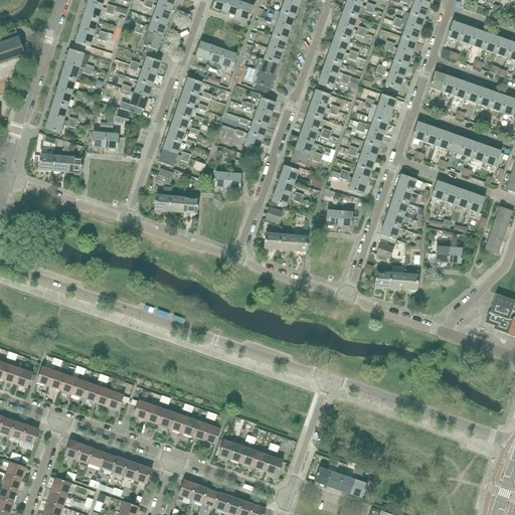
[(102,8),(104,0),(89,0),(88,4),(102,8)]
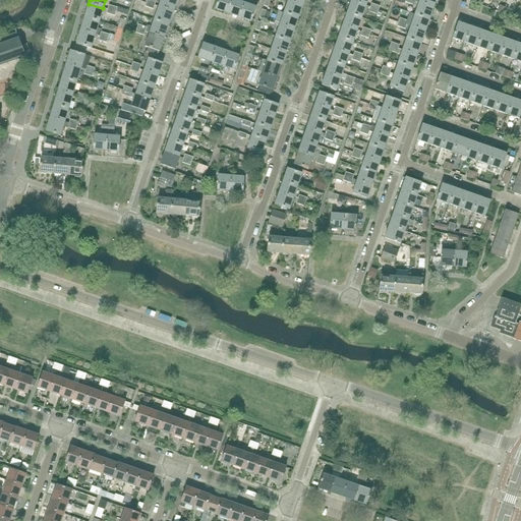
[(173,12),(176,0),(161,0),(159,7),(173,12)]
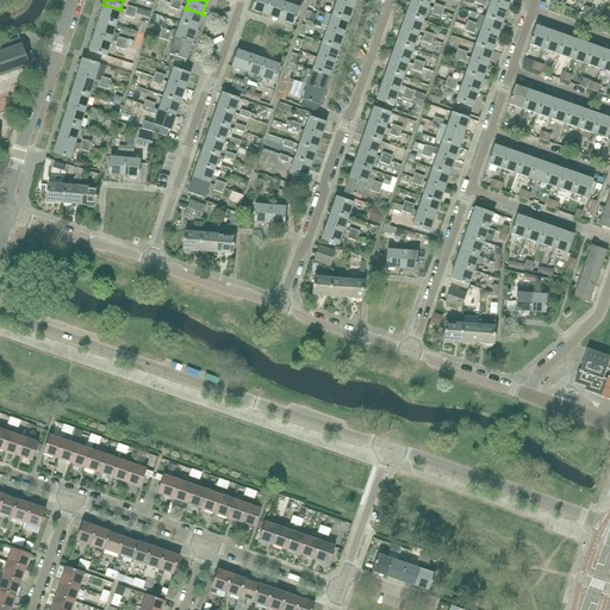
[(266,16),(271,0),(255,0),(251,11),(266,16)]
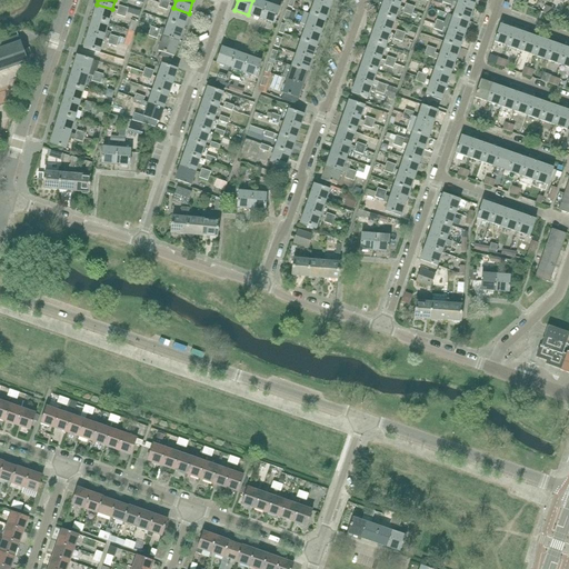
[(261,19),(266,3),(255,0),(252,0),(248,15),(261,19)]
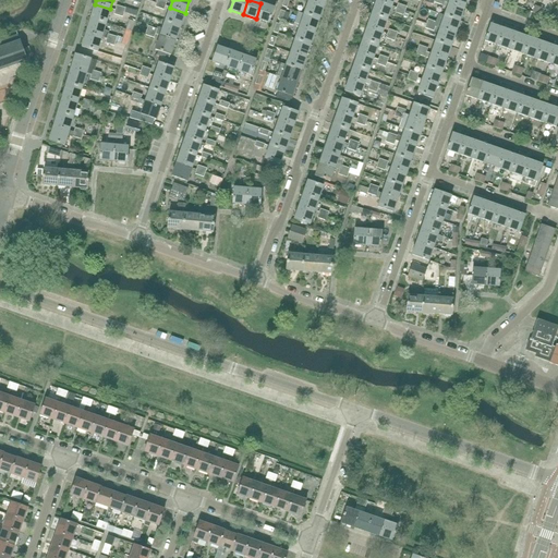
[(319,20),(324,7),(308,1),(304,14),(319,20)]
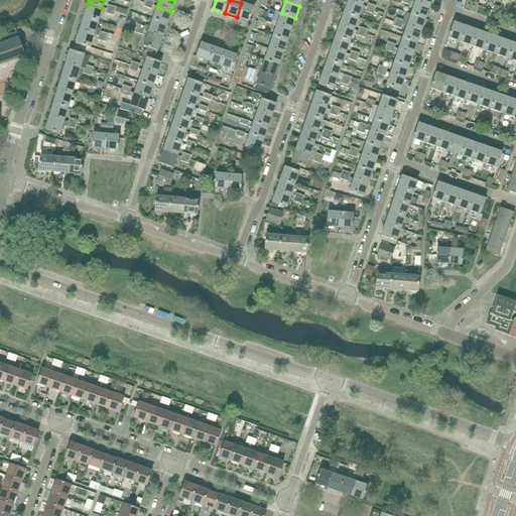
[(358,18),(362,6),(348,1),(344,13),(358,18)]
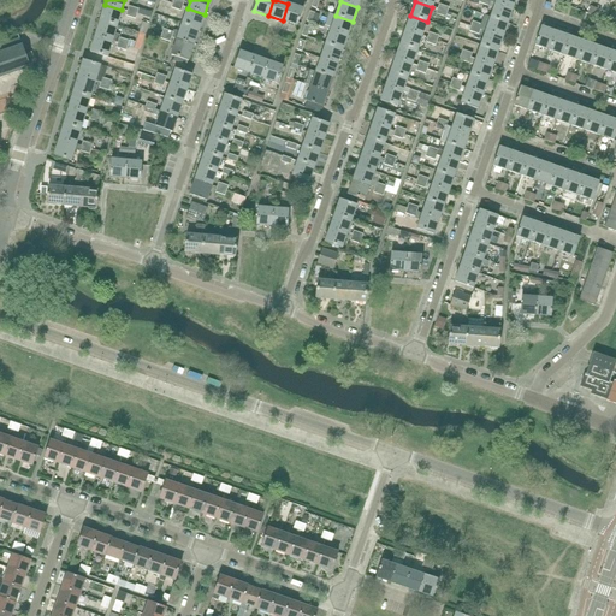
[(297,27),(302,10),(288,4),(283,21),(297,27)]
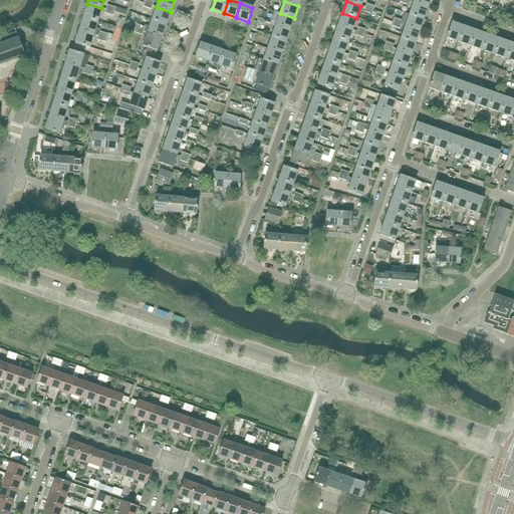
[(424,20),(428,8),(414,3),(410,15),(424,20)]
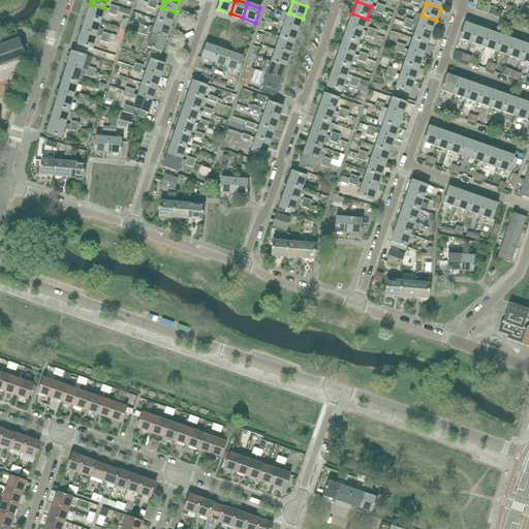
[(100,22),(104,8),(90,4),(86,18),(100,22)]
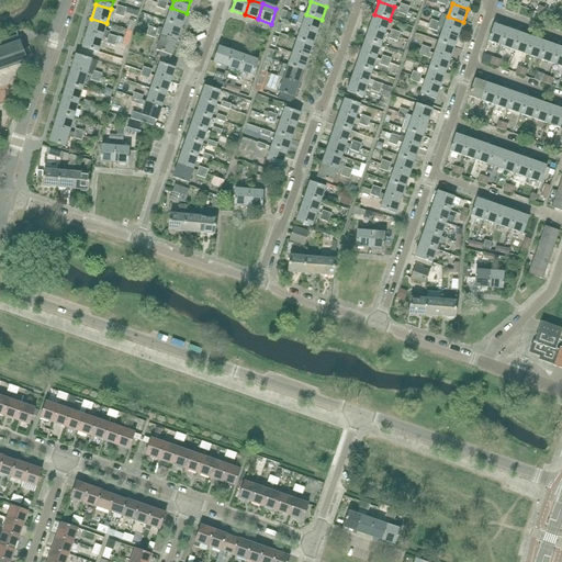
[(181,27),(187,13),(171,8),(166,22),(181,27)]
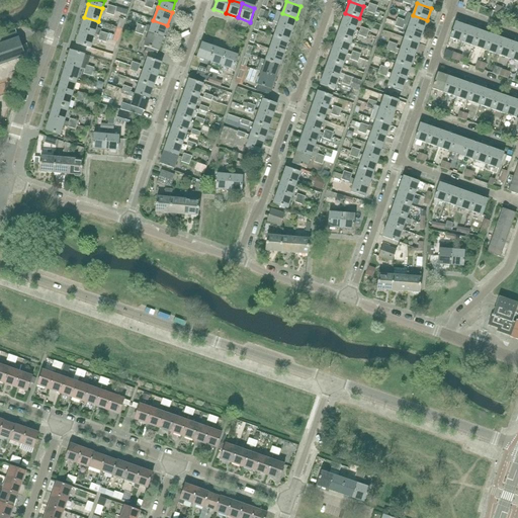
[(296,18),(282,13),(276,11),(272,23),(278,25),(292,30),(296,18)]
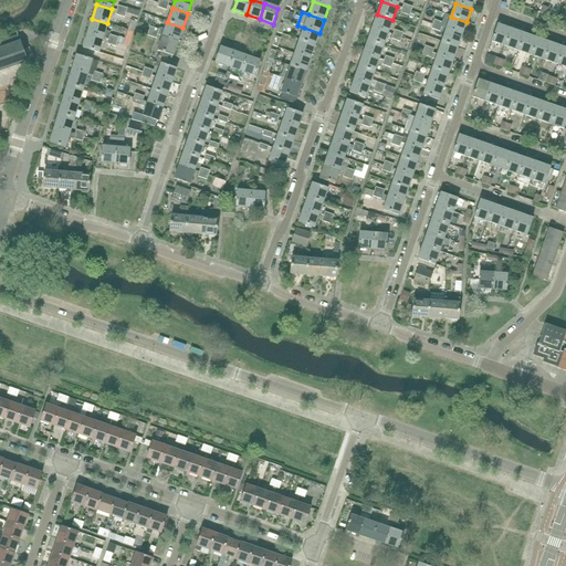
[(405,39),(407,34),(389,28),(392,20),(377,14),(373,28),(388,33),(392,34),(401,38),(405,39)]
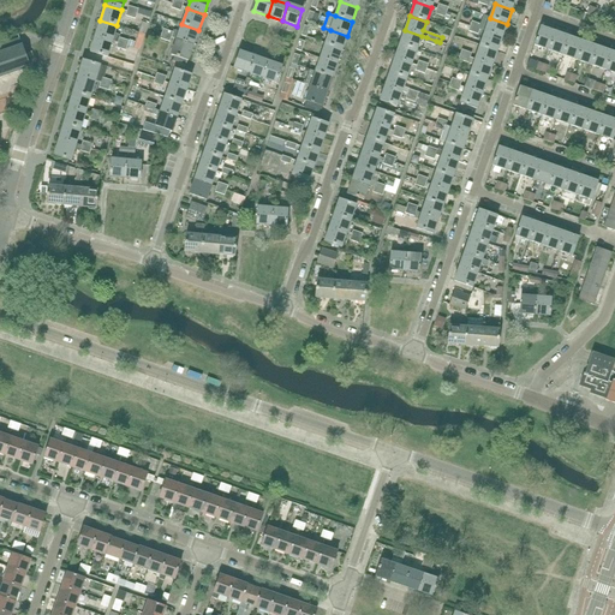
[(501,37),(507,24),(490,18),(484,33),(501,37)]
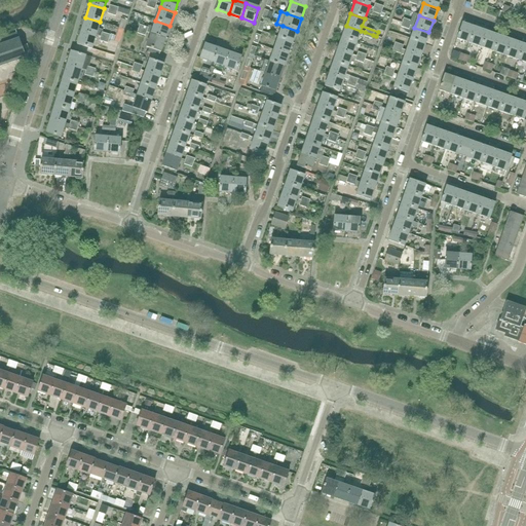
[(98,29),(100,22),(85,17),(81,31),(96,36),(101,37),(109,39),(110,35),(102,33),(103,30),(98,29)]
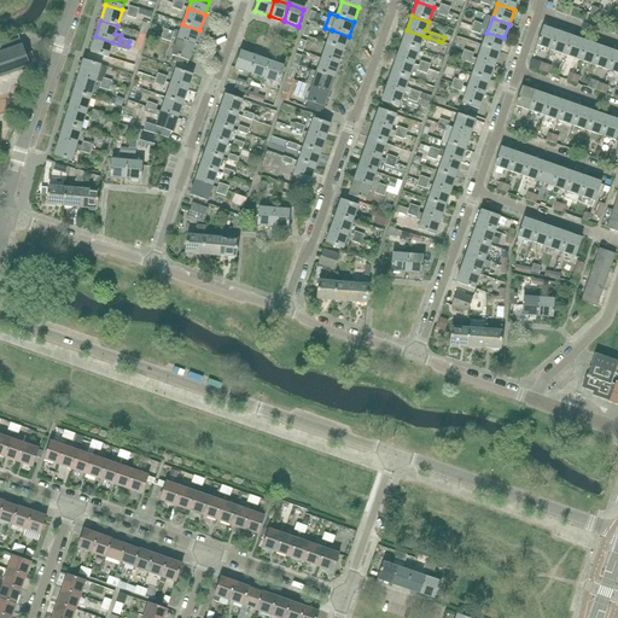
[(194,46),(199,30),(182,24),(178,40),(194,46)]
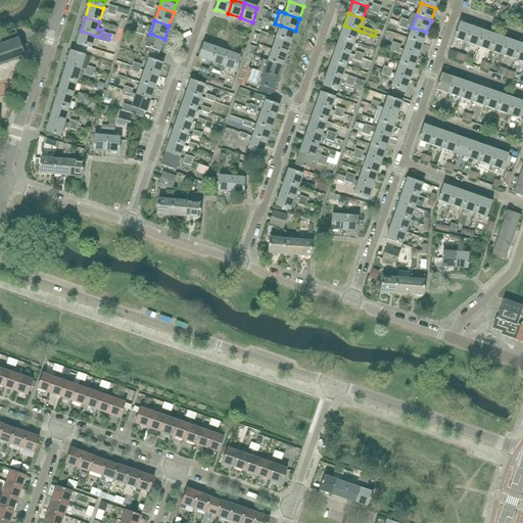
[(466,43),(471,28),(460,24),(454,39),(466,43)]
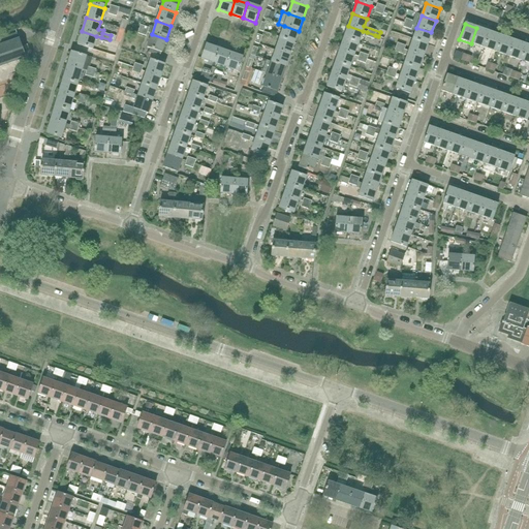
[(294,43),(299,31),(284,26),(280,38),(294,43)]
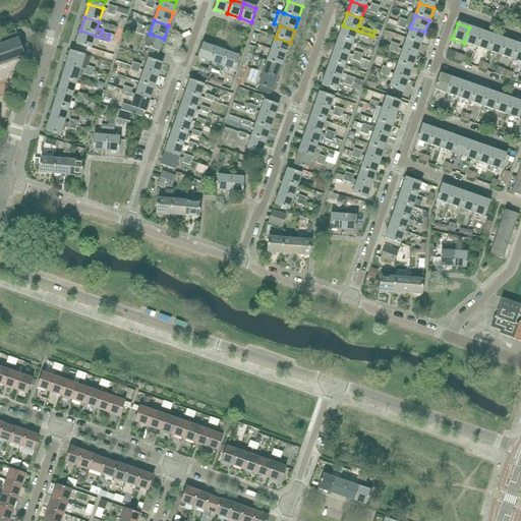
[(353,43),(357,31),(343,25),(339,38),(353,43)]
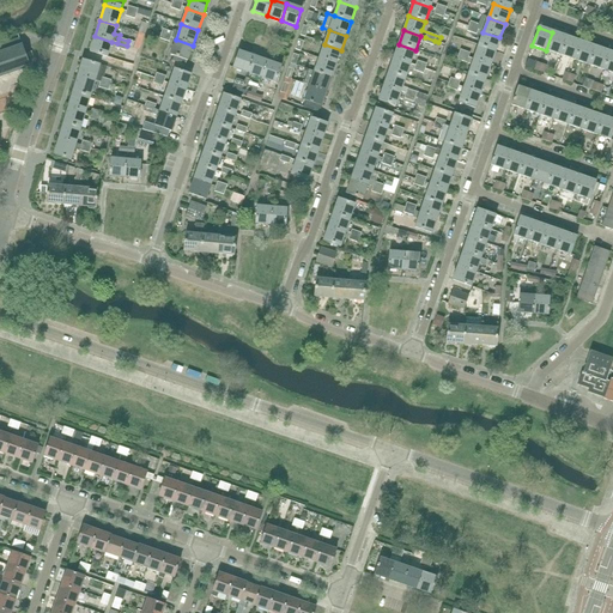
[(495,52),(499,37),(483,32),(478,46),(495,52)]
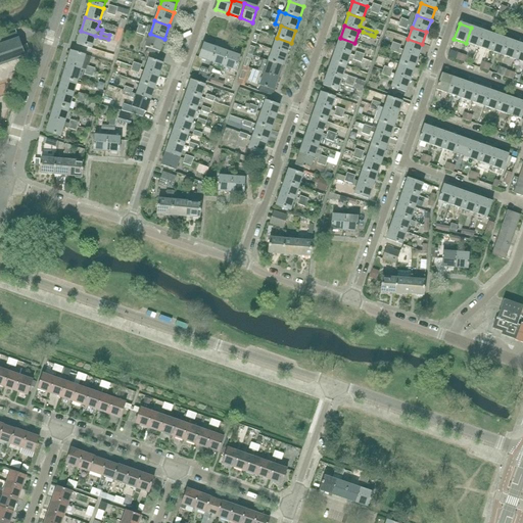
[(478,47),(484,32),(471,28),(466,43),(478,47)]
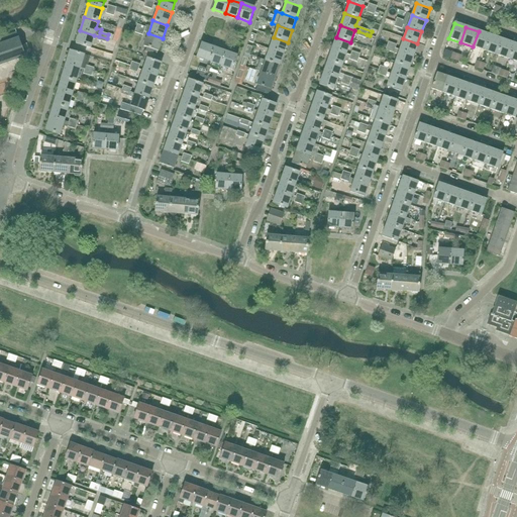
[(90,48),(94,35),(80,30),(76,44),(90,48)]
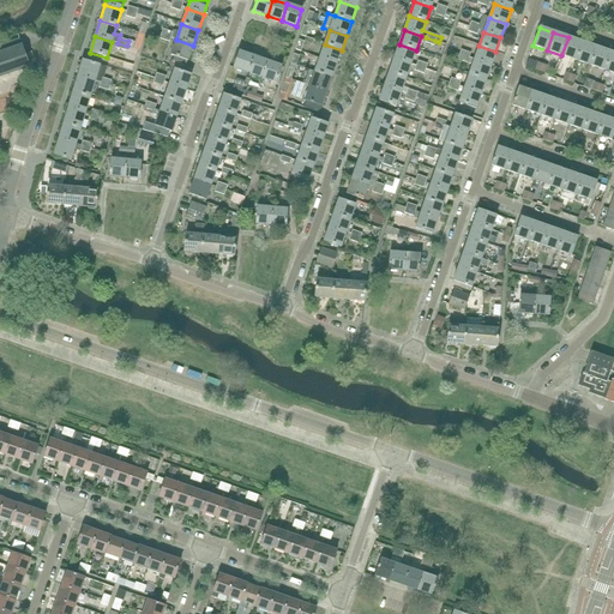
[(576,60),(582,42),(569,37),(561,55),(576,60)]
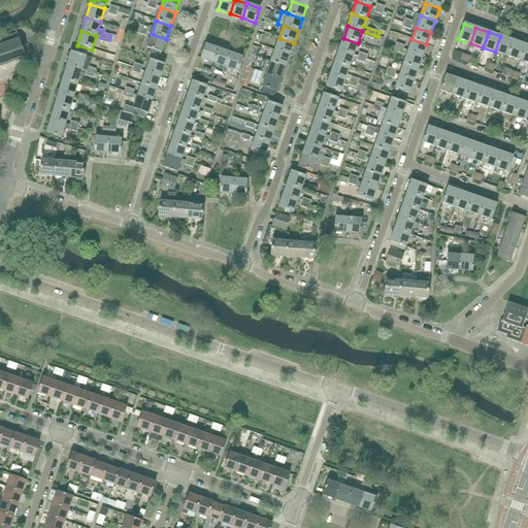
[(0,67),(26,59),(19,39),(17,33),(0,38),(0,67)]
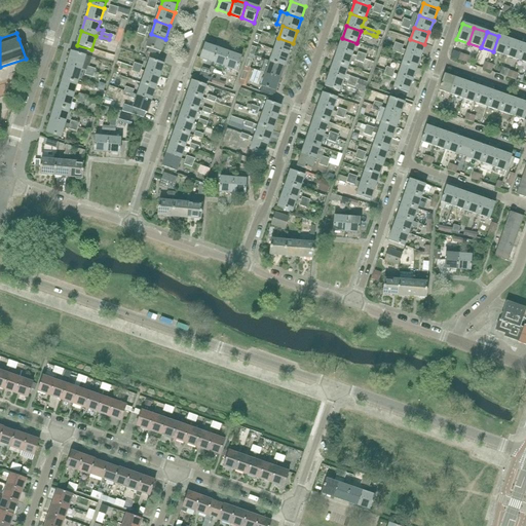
[(160,52),(165,39),(151,34),(146,47),(160,52)]
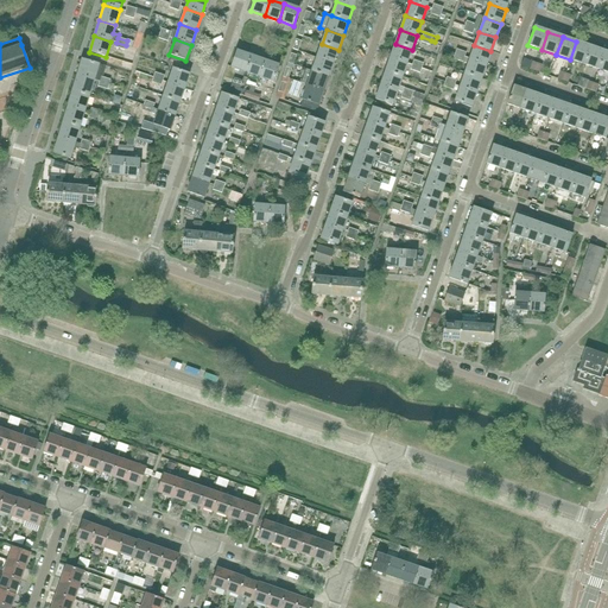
[(590,46),(577,42),(576,42),(570,59),(584,64),(590,46)]
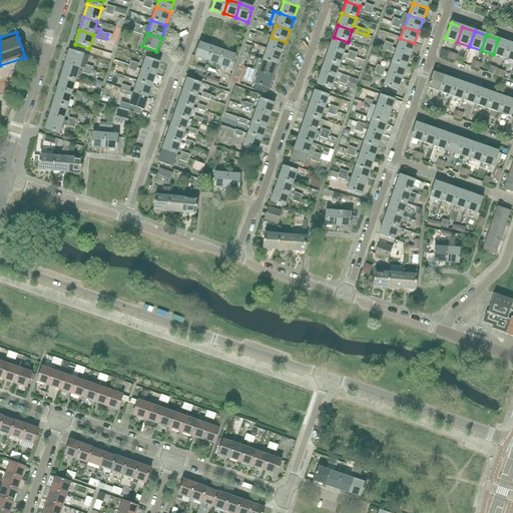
[(281,53),(286,42),(272,37),(267,48),(281,53)]
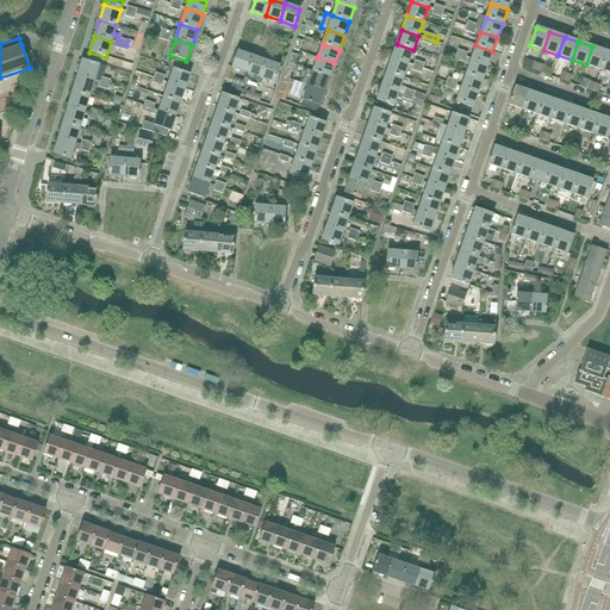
[(408,63),(414,50),(397,44),(392,58),(408,63)]
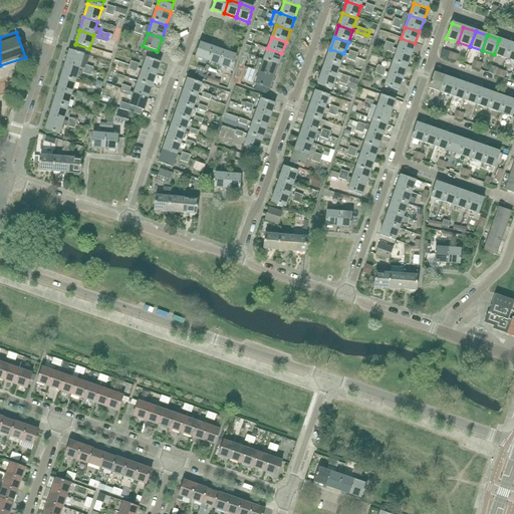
[(377,38),(375,44),(384,46),(386,40),(377,38)]
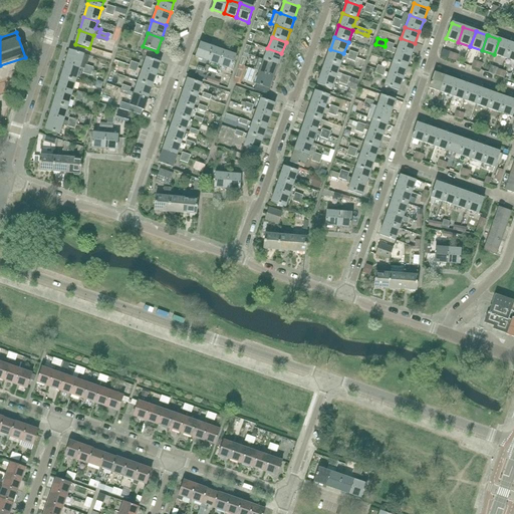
[(411,55),(415,43),(401,38),(397,50),(411,55)]
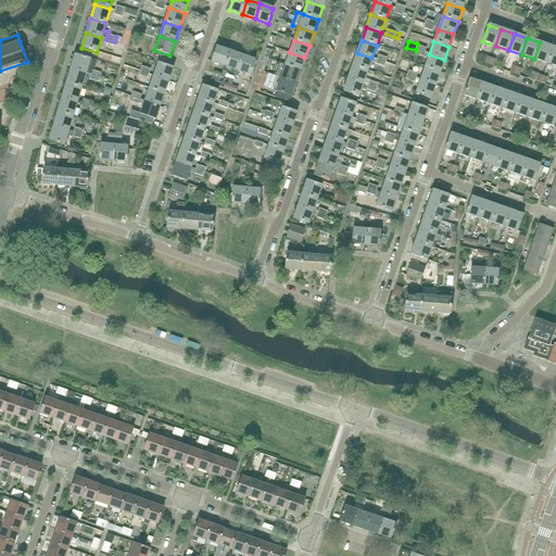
[(553,47),(540,42),(534,59),(547,63),(553,47)]
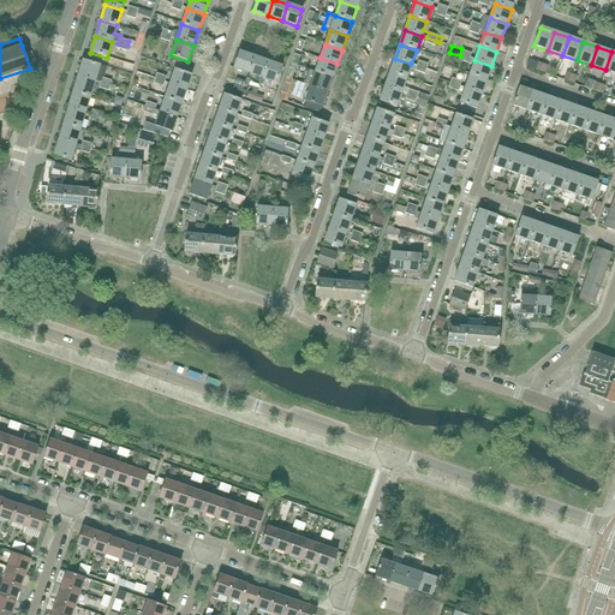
[(254,57),(240,52),(239,52),(233,69),(248,73),(254,57)]
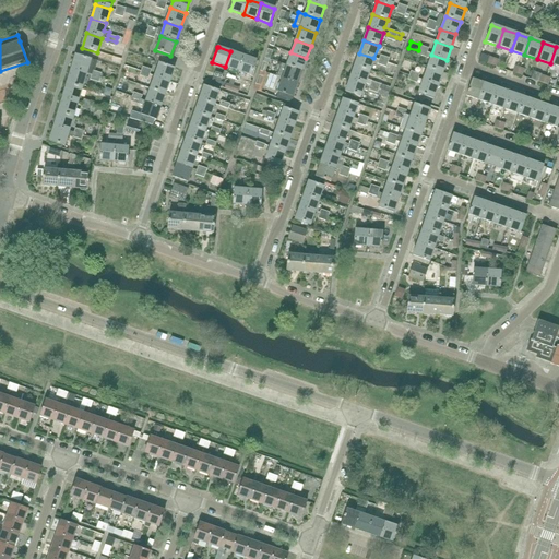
[(238,71),(244,56),(230,51),(225,67),(238,71)]
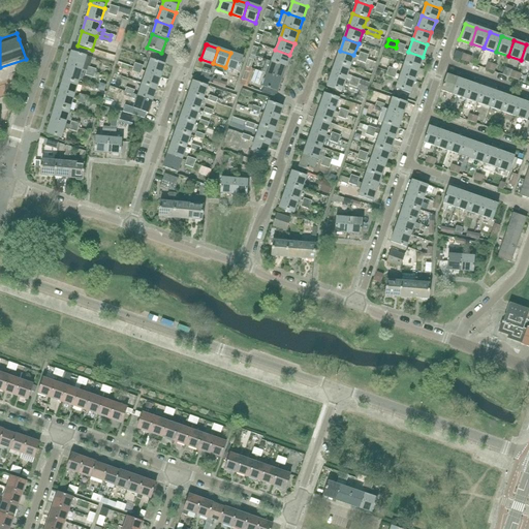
[(285,67),(289,55),(275,50),(271,62),(285,67)]
